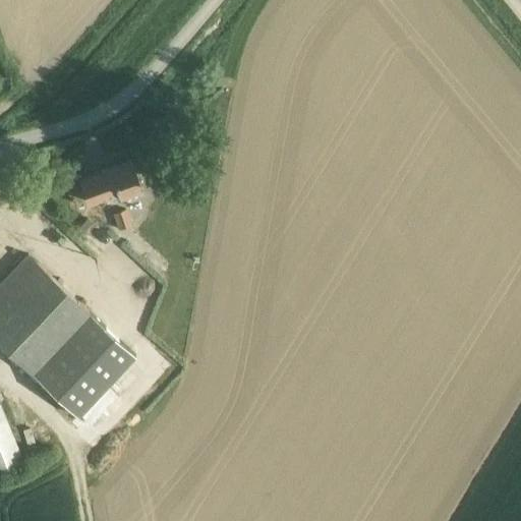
[(97,172),(106,195),(107,200),(119,196),(120,197),(141,189),(130,160),(97,172)]
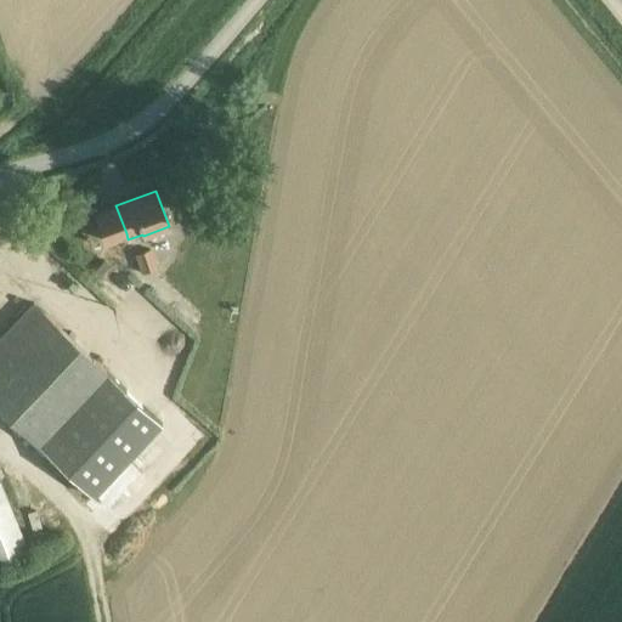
[(126,233),(116,205),(95,213),(105,242),(126,233)]
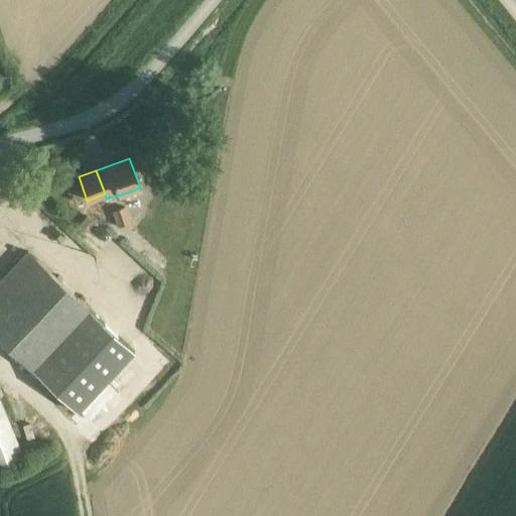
[(112,211),(117,227),(130,222),(124,206),(112,211)]
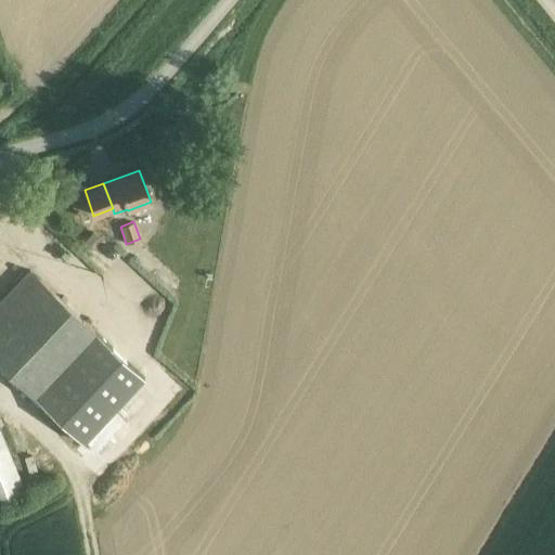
[(0,364),(36,399),(97,334),(28,270),(0,300),(0,364)]
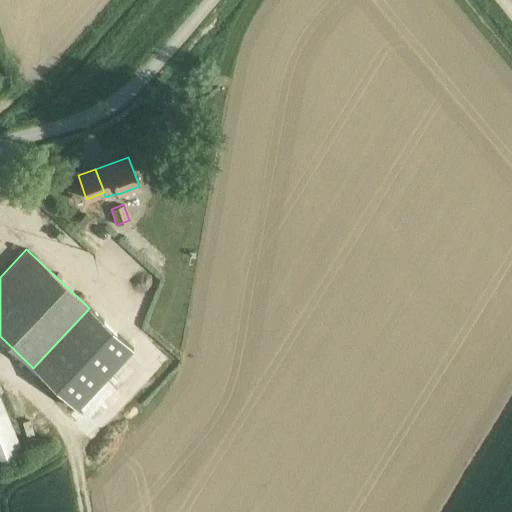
[(89,308),(33,368),(77,409),(133,350),(89,308)]
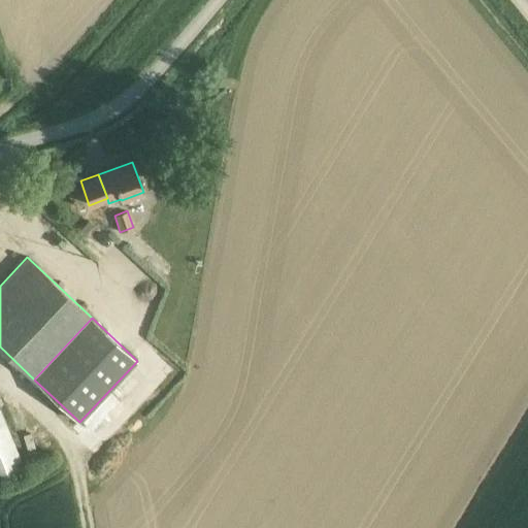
[(0,407),(0,479),(25,469),(0,407)]
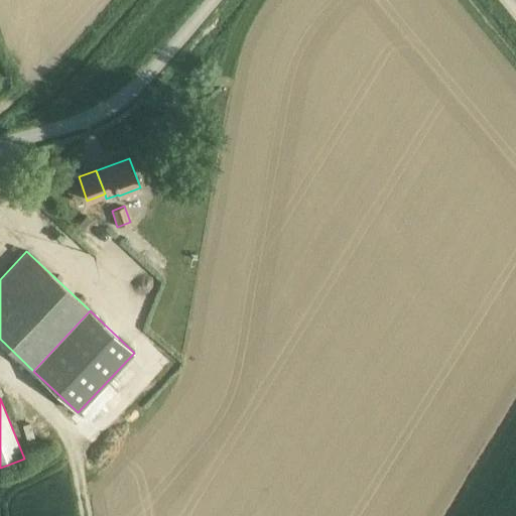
All buildings are outlined.
